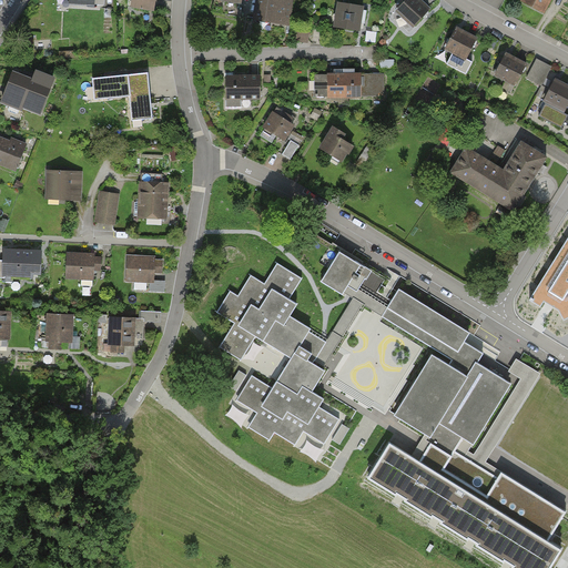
[(154,0),(130,0),(129,9),(152,13),(154,0)]
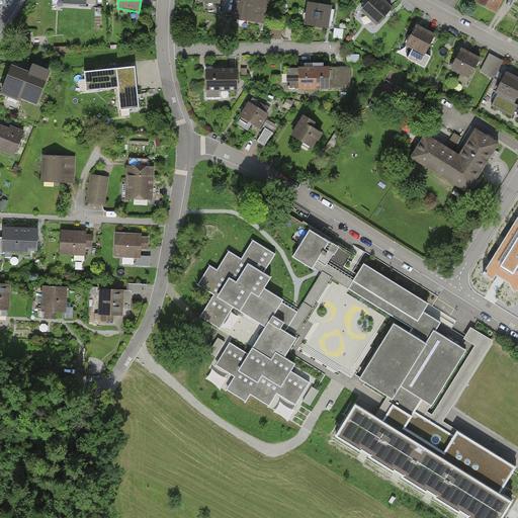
[(232,0),(230,19),(264,25),(268,0),(232,0)]
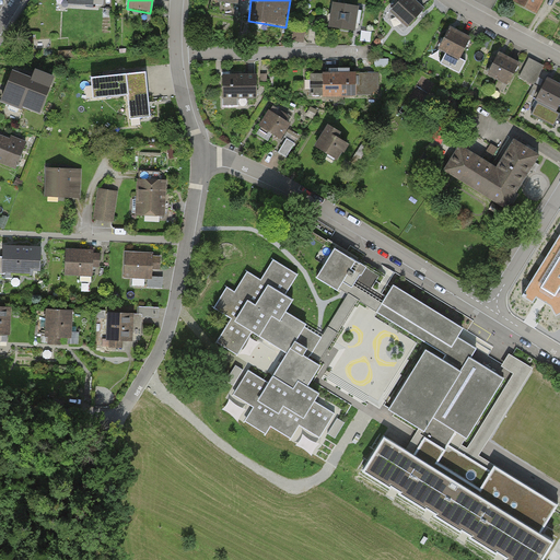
[(422,10),(410,0),(400,0),(388,14),(405,30),(422,10)]
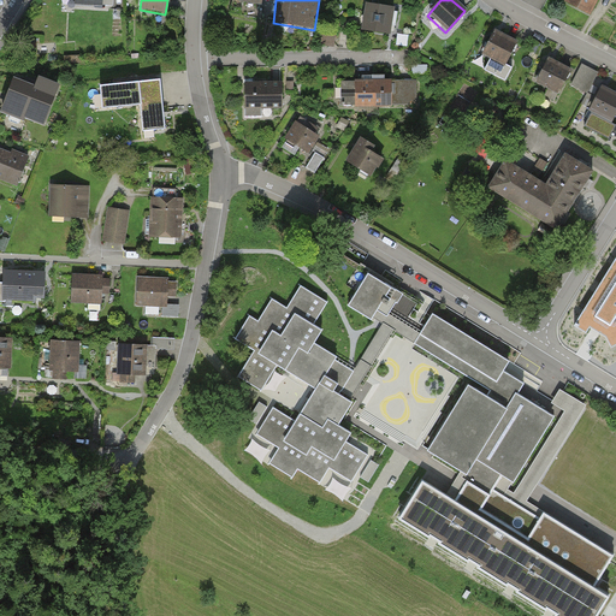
[(567,0),(566,4),(588,17),(597,0),(567,0)]
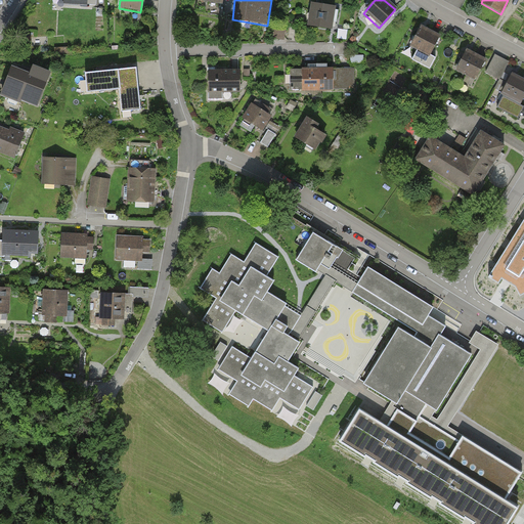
[(330,32),(333,8),(309,5),(305,28),(330,32)]
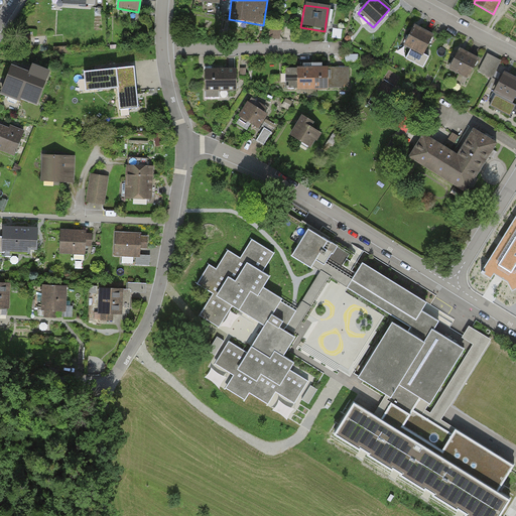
[(432,35),(415,26),(405,43),(412,47),(406,58),(423,68),(429,56),(423,53),(432,35)]
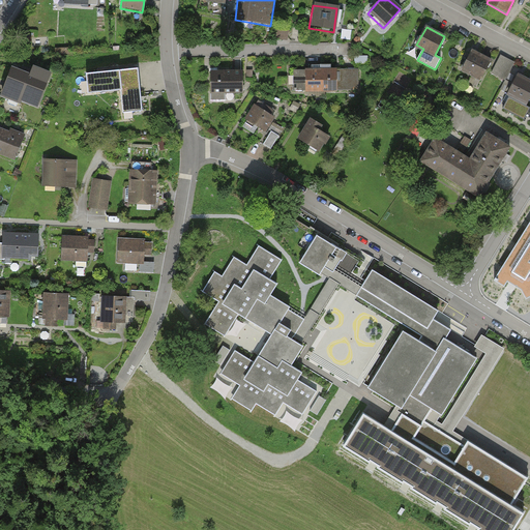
[(490,61),(472,52),(463,68),(473,74),(470,81),(477,84),(490,61)]
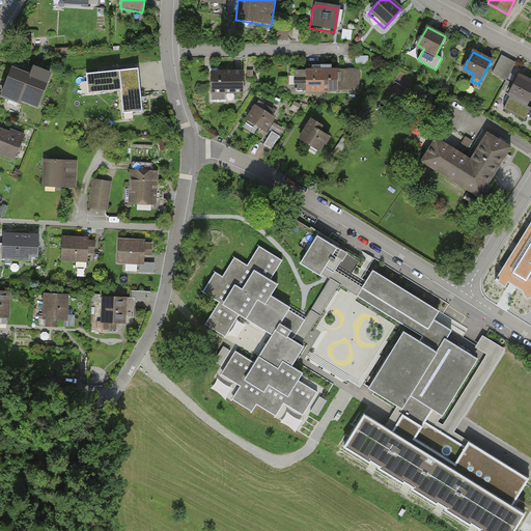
[(515,64),(501,57),(493,73),(507,80),(515,64)]
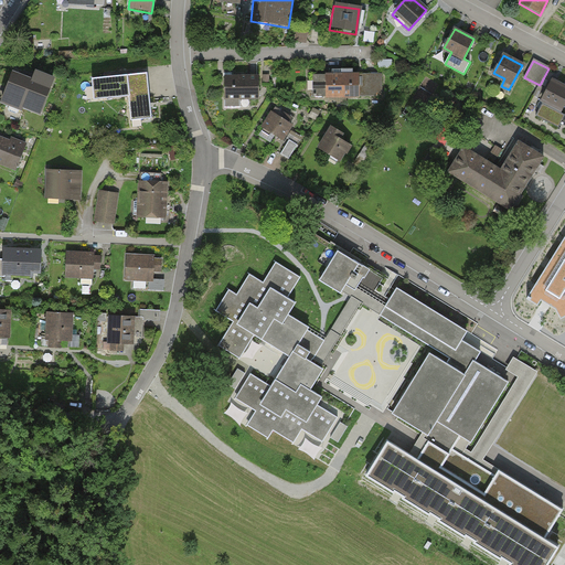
[(152,119),(148,75),(93,81),(95,99),(129,96),(131,121),(152,119)]
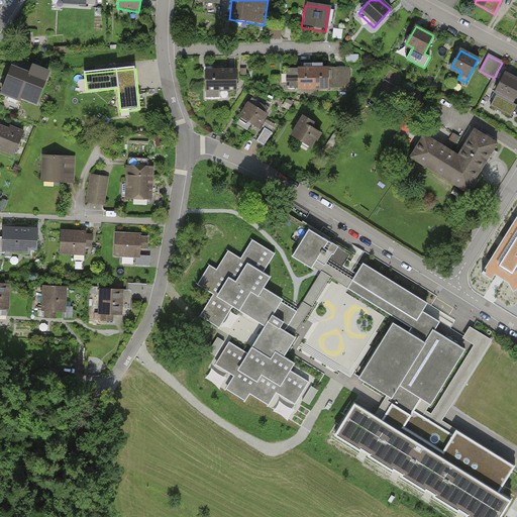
[(326,69),(296,69),(296,89),(326,89),(326,69)]
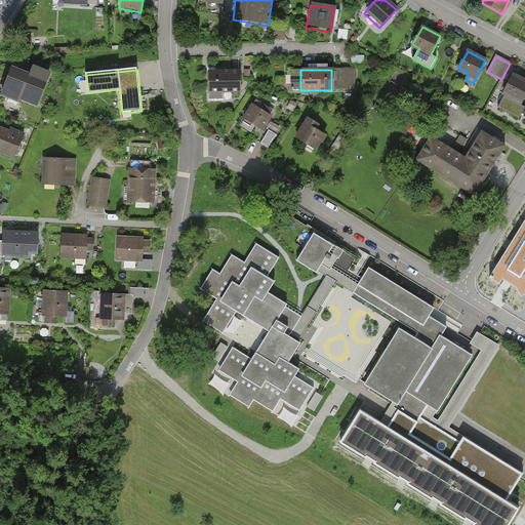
[(355,70),(331,70),(331,90),(355,90),(355,70)]
